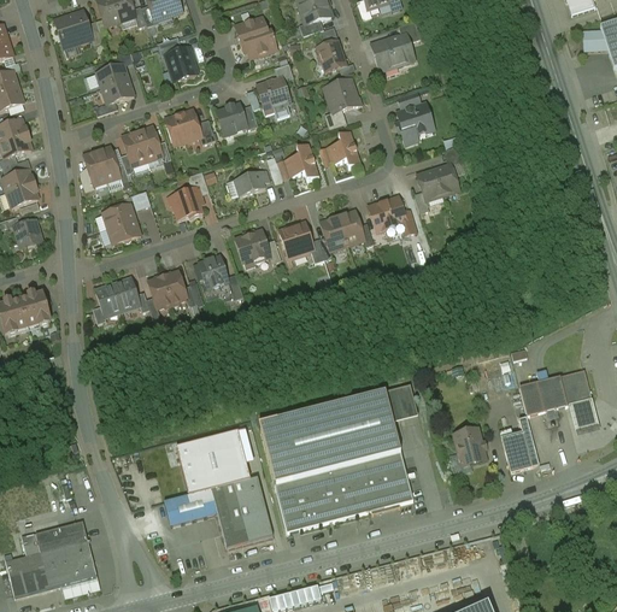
[(98,0),(97,0),(103,18),(105,25),(106,25),(121,21),(113,0),(98,0)]
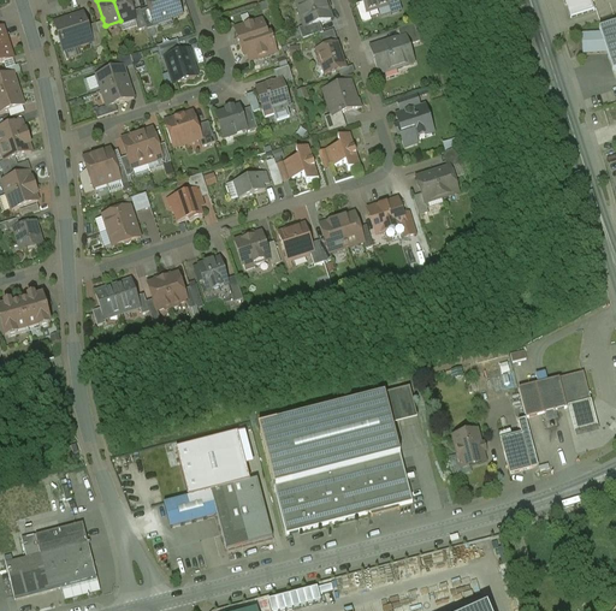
[(113,0),(120,21),(134,16),(135,16),(132,9),(129,0),(113,0)]
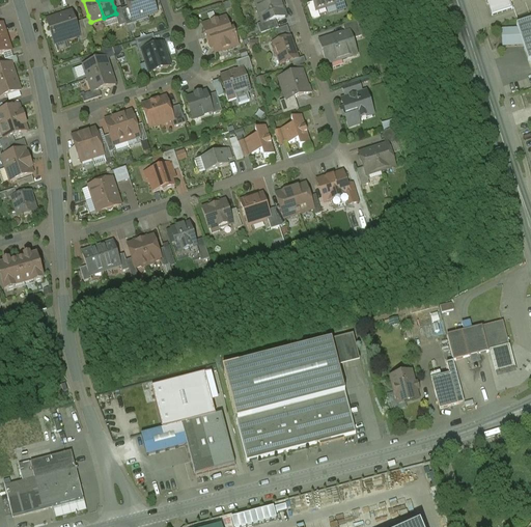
[(127,0),(128,4),(129,8),(132,8),(134,16),(135,16),(146,11),(147,14),(157,10),(152,0),(127,0)]
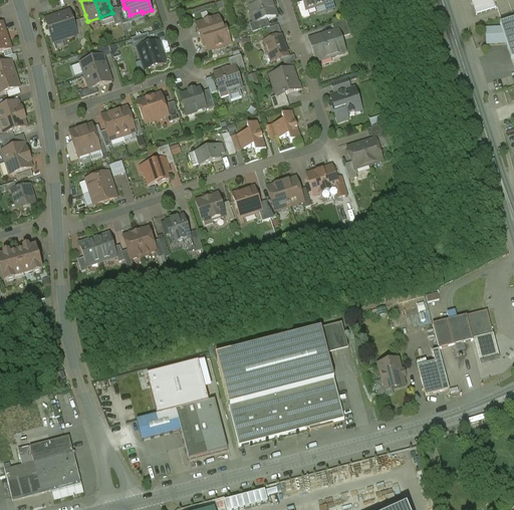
[(248,0),(254,20),(266,16),(276,13),(273,6),(274,4),(273,0),(248,0)]
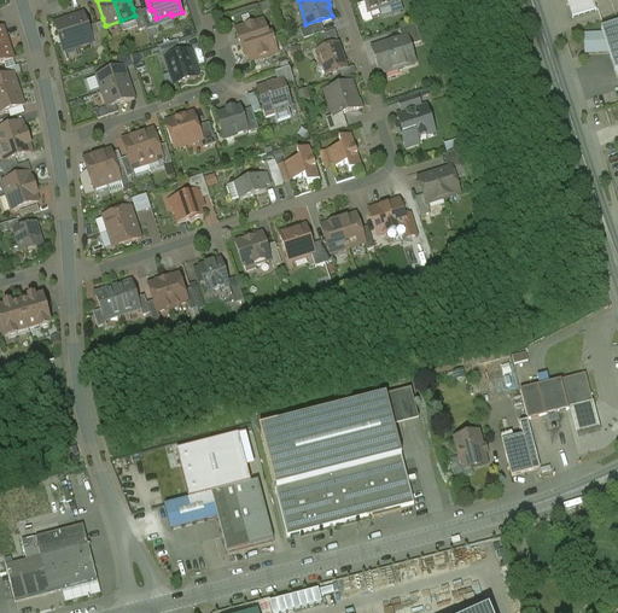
[(571,0),(575,11),(598,3),(596,0),(571,0)]
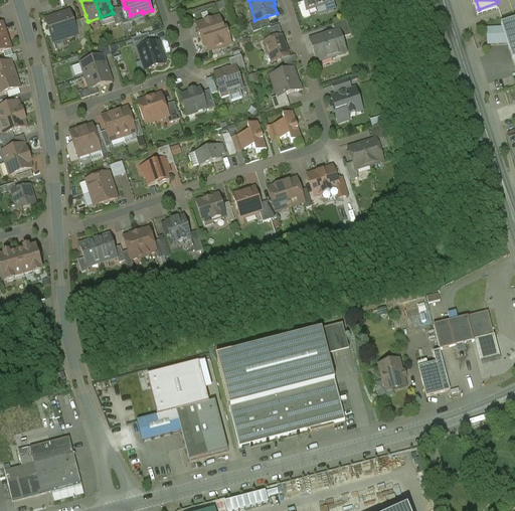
[(128,8),(125,8),(124,4),(118,6),(122,20),(123,22),(132,19),(131,15),(130,15),(128,8)]
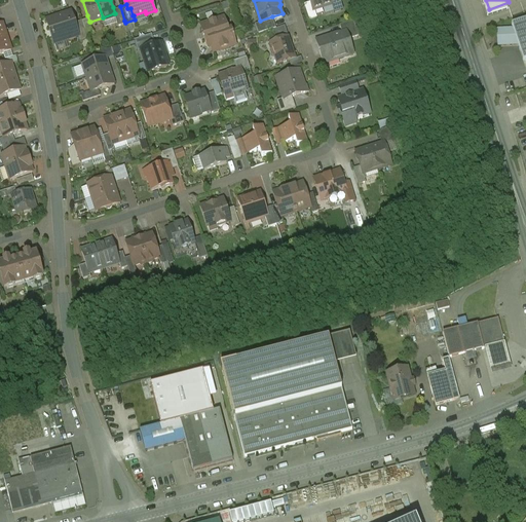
[(119,5),(113,7),(115,13),(114,13),(117,23),(124,21),(120,6),(119,5)]
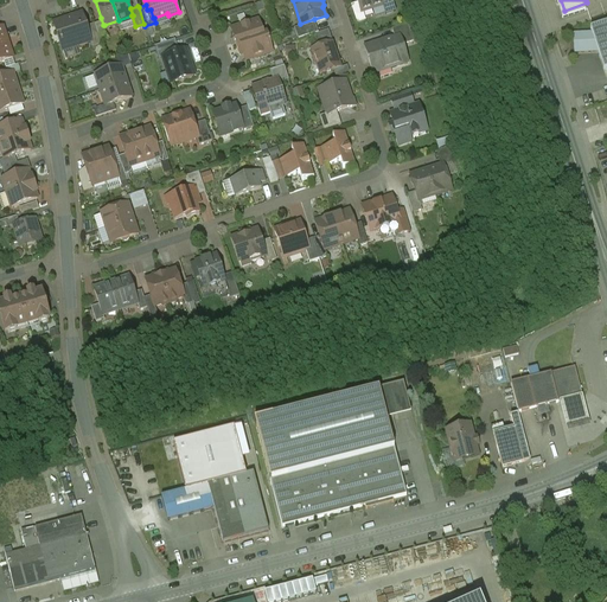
[(76,12),(53,19),(61,40),(65,39),(68,45),(89,38),(90,38),(85,24),(87,24),(87,23),(84,15),(81,17),(77,14),(76,12)]
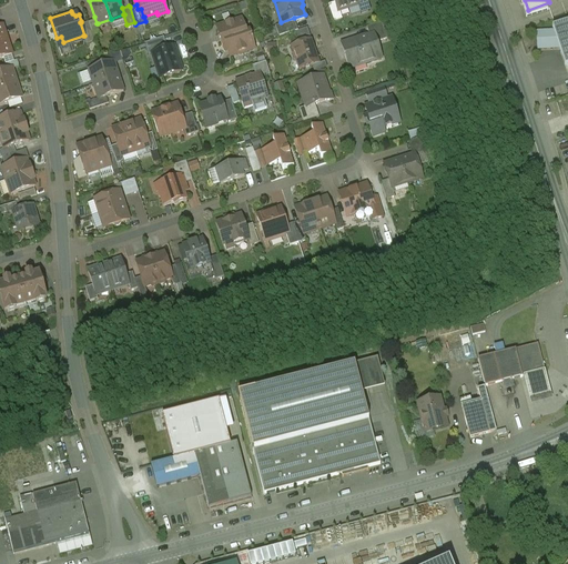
[(567,16),(551,22),(553,27),(559,46),(565,62),(567,61),(567,16)]
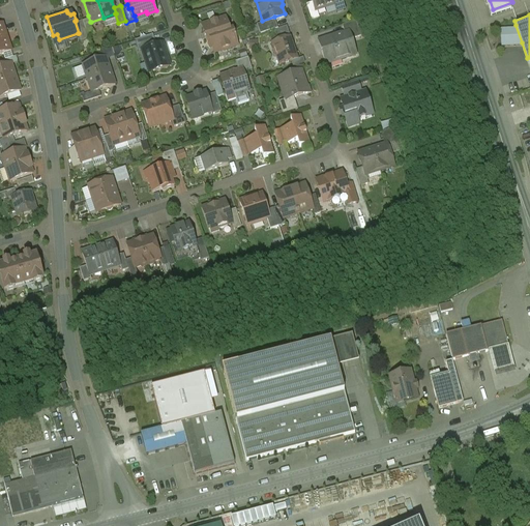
[(90,22),(88,16),(82,18),(87,33),(94,31),(91,22),(90,22)]
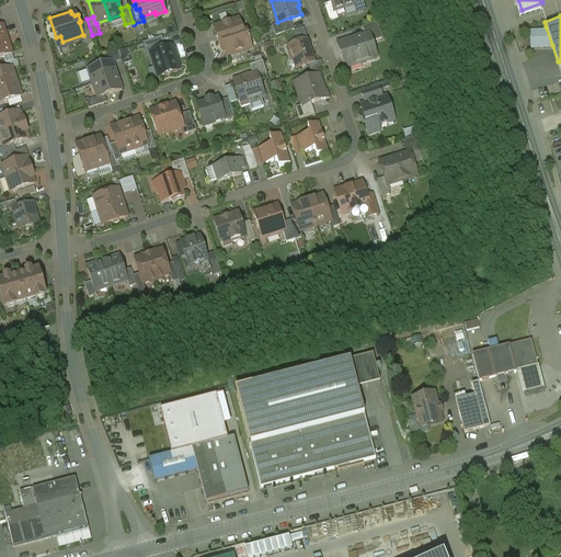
[(238,16),(230,19),(228,18),(224,20),(222,22),(214,24),(219,38),(243,31),(238,16)]
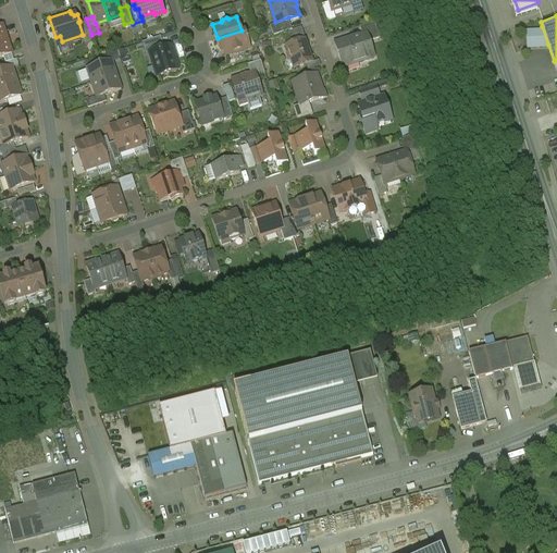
[(288,17),(275,22),(270,23),(273,33),(292,26),(288,17)]
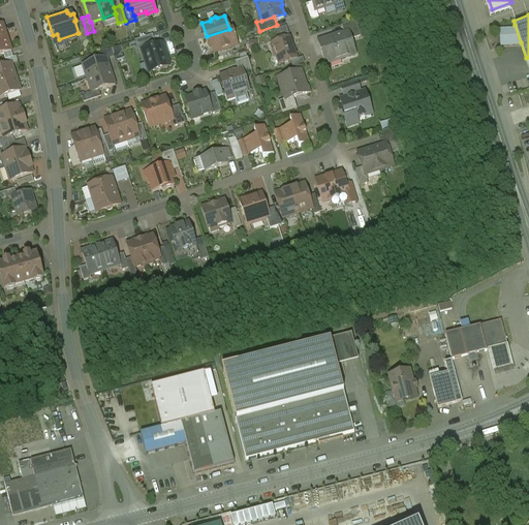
[(82,18),(75,20),(75,21),(74,21),(79,33),(78,33),(80,38),(88,35),(87,33),(82,18)]
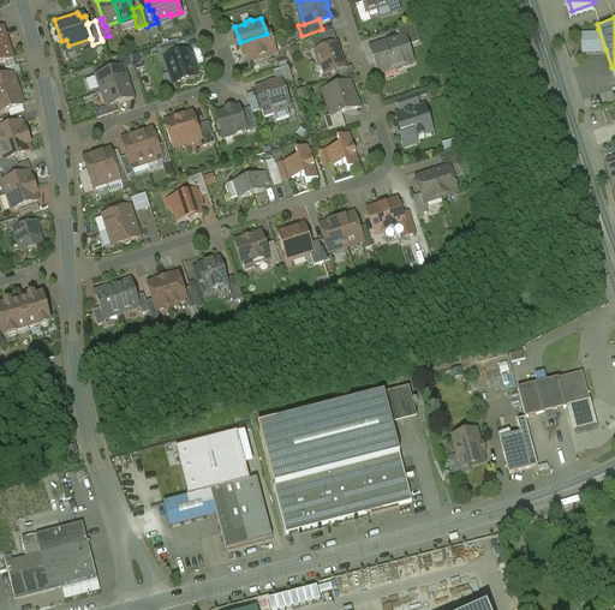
[(413,21),(396,27),(400,36),(405,35),(407,42),(418,39),(413,21)]
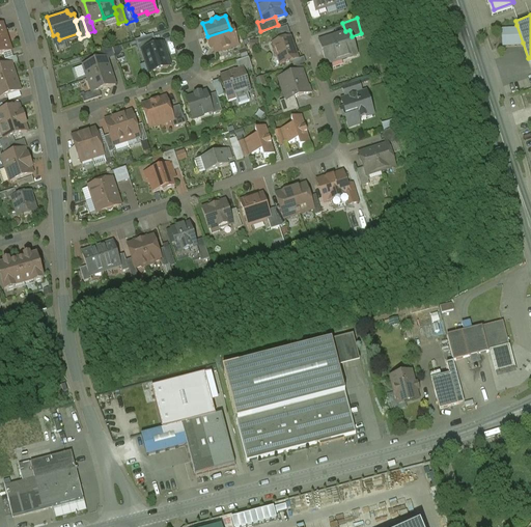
[(287,23),(275,27),(279,38),(291,34),(287,23)]
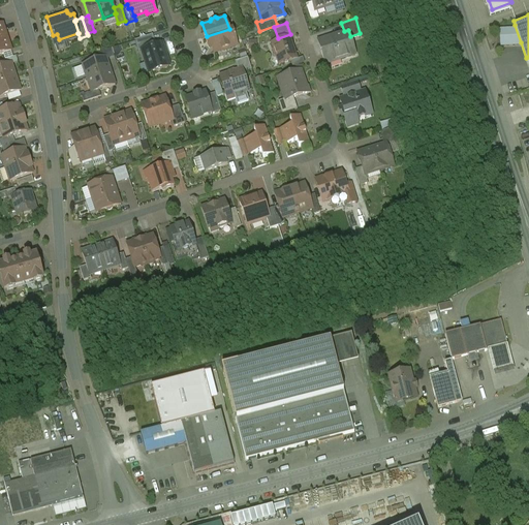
[(521,42),(515,25),(499,26),(499,43),(521,42)]
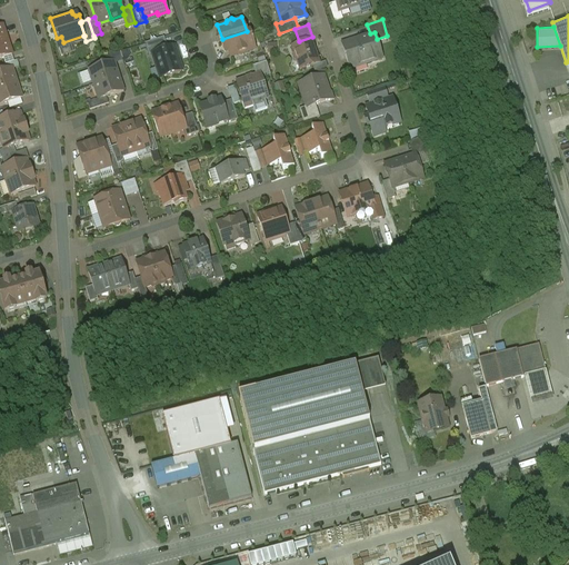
[(247,31),(222,39),(225,47),(228,46),(230,53),(239,50),(240,51),(246,50),(246,48),(255,45),(250,30),(247,31)]
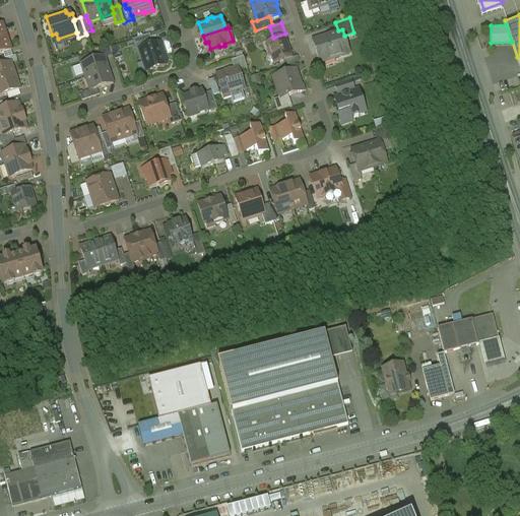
[(329,33),(329,31),(323,34),(323,35),(313,38),(320,59),(349,50),(344,36),(342,29),(338,30),(335,31),(335,30),(329,33)]
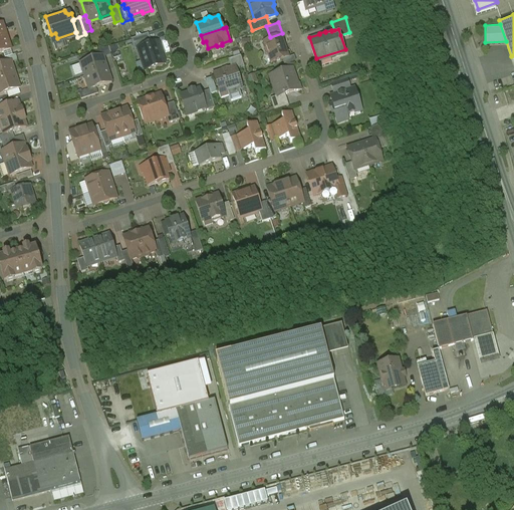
[(148,30),(131,36),(135,47),(138,46),(138,45),(152,41),(148,30)]
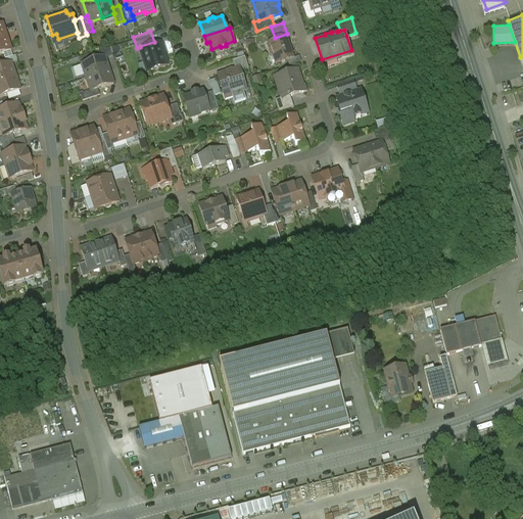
[(0,35),(0,50),(11,47),(6,34),(0,35)]
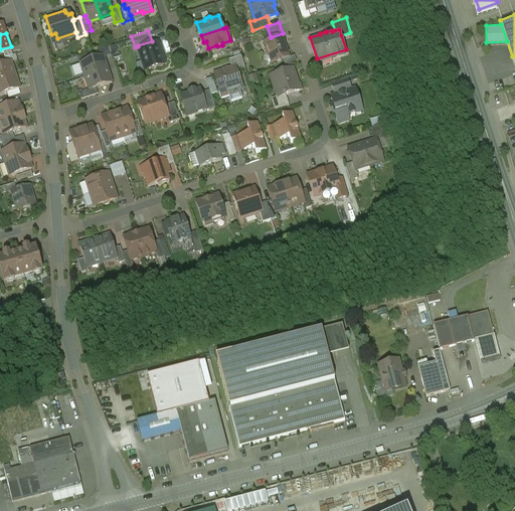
[(271,37),(264,39),(264,40),(265,39),(267,44),(266,46),(267,50),(269,50),(269,51),(272,50),(275,59),(290,54),(289,53),(288,54),(282,34),(283,33),(271,37)]
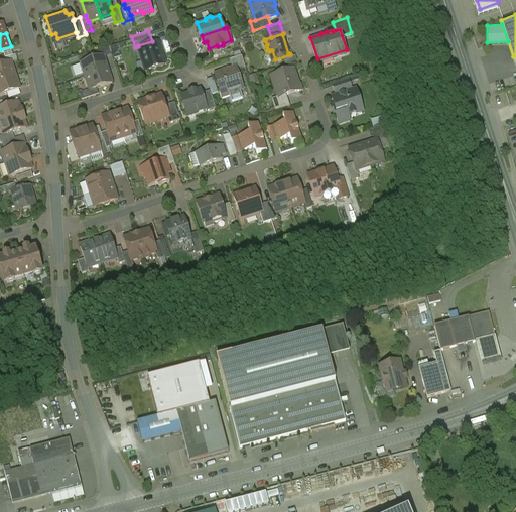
[(68,37),(57,40),(59,45),(69,42),(68,37)]
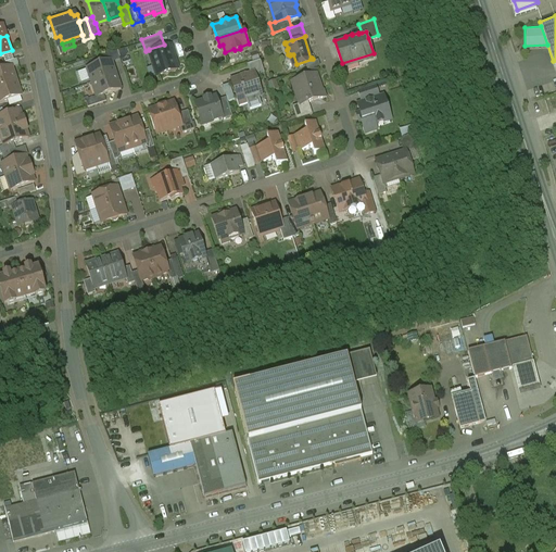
[(164,45),(149,49),(149,50),(154,65),(156,64),(159,72),(178,65),(169,42),(164,45)]
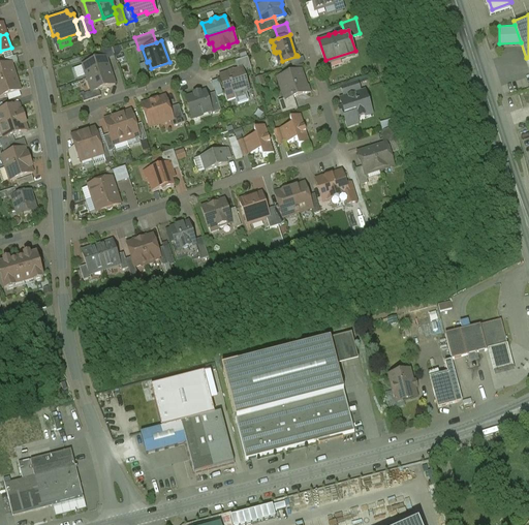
[(106,55),(83,62),(83,63),(84,62),(88,75),(110,68),(104,56),(106,55)]
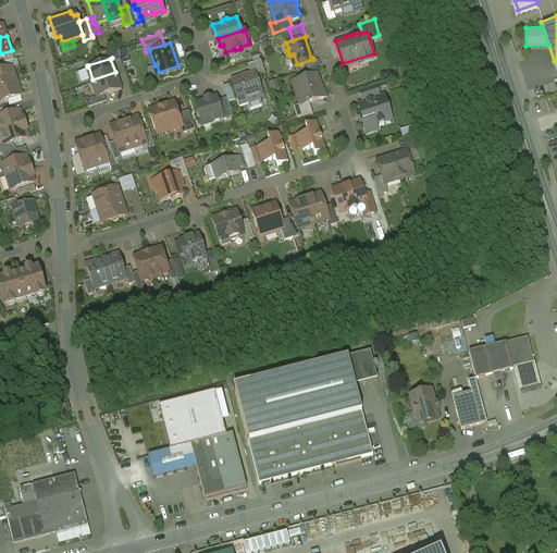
[(260,58),(247,61),(250,72),(254,71),(255,72),(263,69),(264,71),(260,58)]
